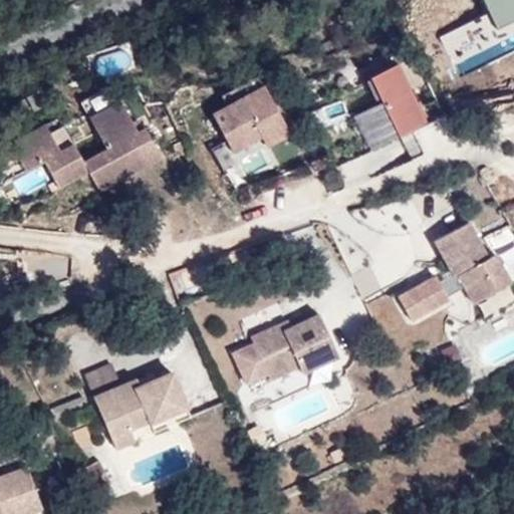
[(427,123),(396,63),(369,76),(400,137),(411,131),(422,154),(458,136),(445,113),(427,123)]
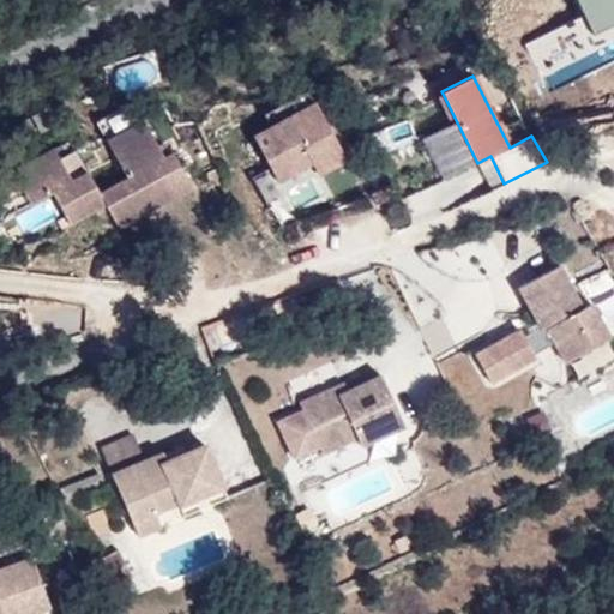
[(347,160),(314,101),(253,136),(278,181),(312,162),(318,174),(347,160)]
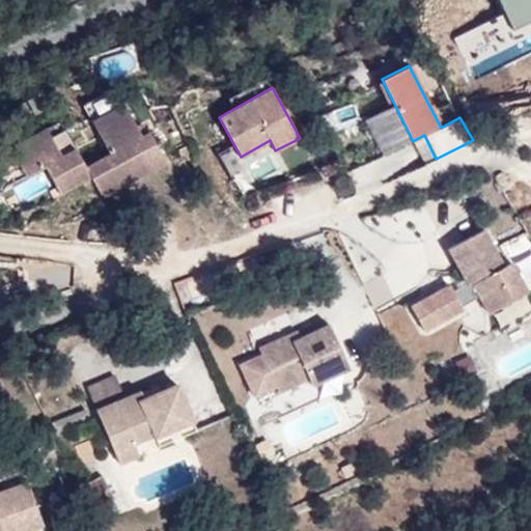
[(103,196),(166,162),(149,131),(142,135),(124,104),(93,121),(111,154),(87,167),(91,176),(103,196)]
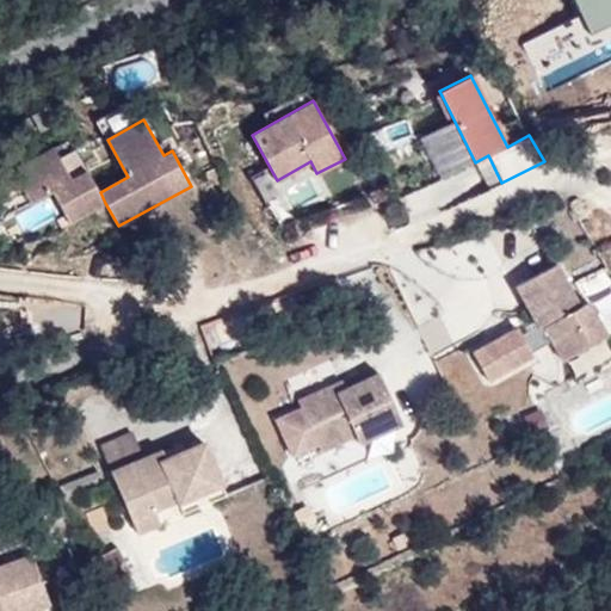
[(105,203),(100,192),(87,170),(72,179),(54,147),(12,170),(31,201),(51,189),(71,221),(105,203)]
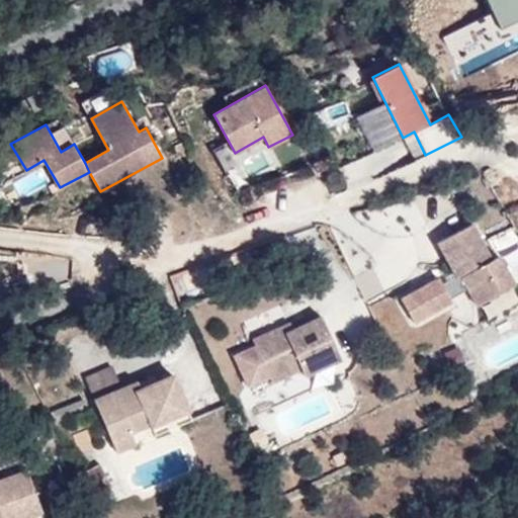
[(347,187),(394,164),(385,147),(339,170),(347,187)]
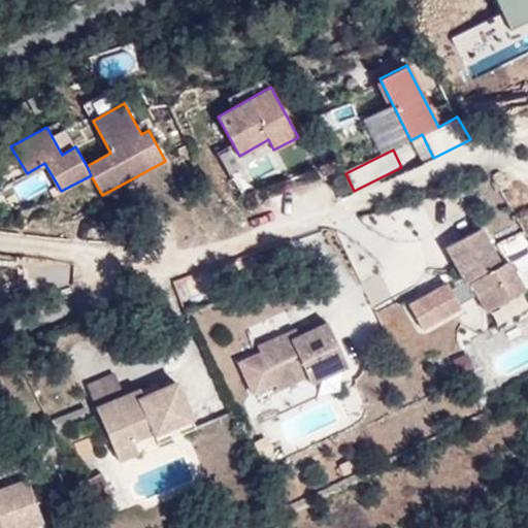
[(17,196),(45,191),(42,174),(13,179),(17,196)]
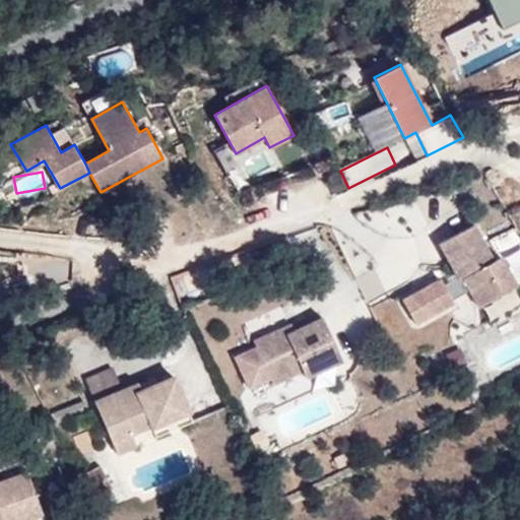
[(517,285),(502,256),(495,260),(474,224),(440,243),(458,276),(444,284),(441,278),(403,300),(416,323),(454,302),(452,299),(469,289),(479,307),(517,285)]
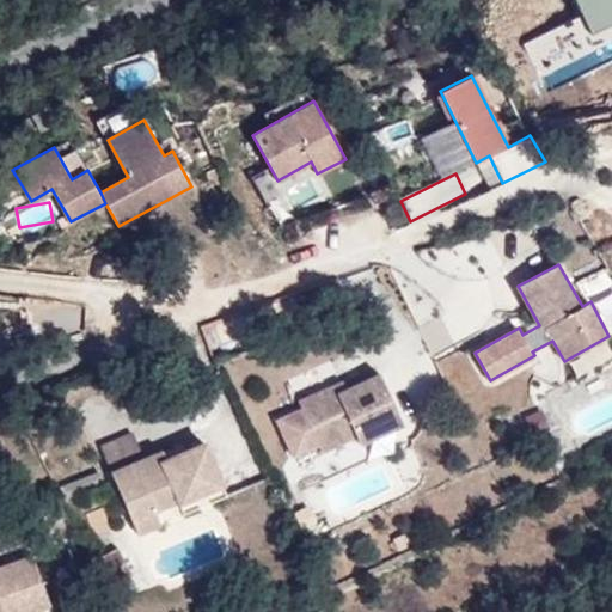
[(403,424),(380,373),(346,390),(337,393),(334,385),(299,401),(303,408),(279,417),(294,454),(318,444),(322,451),(356,435),(360,442),(403,424)]
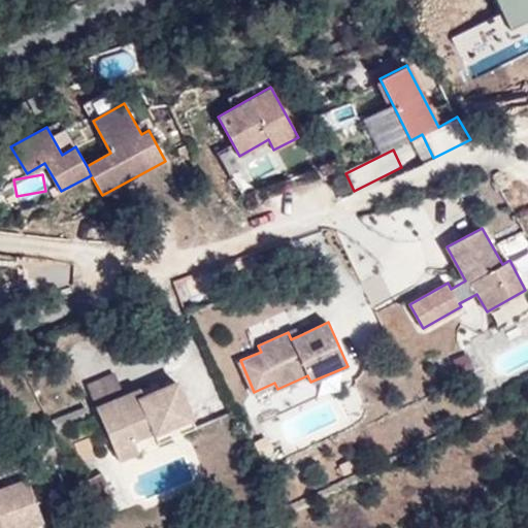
[(298,336),(295,328),(288,332),(291,339),(298,336)]
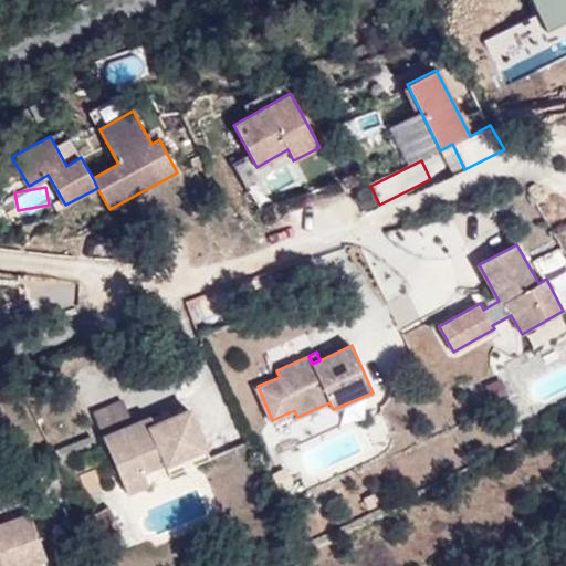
[(490,406),(506,399),(500,379),(483,385),(490,406)]
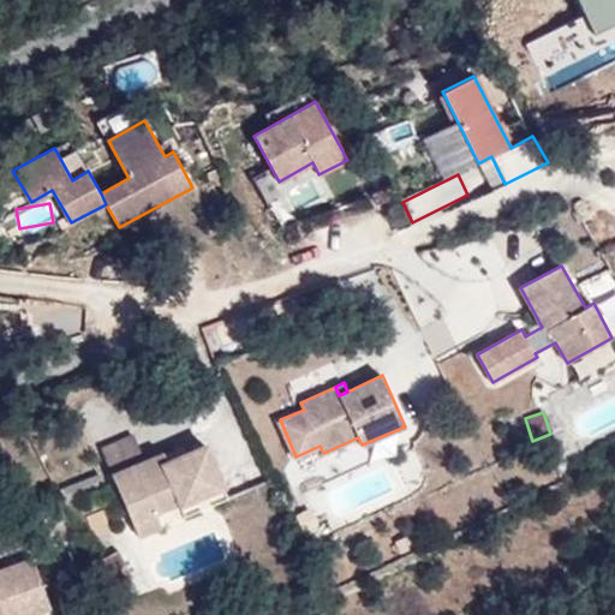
[(112,475),(144,460),(133,435),(101,449),(112,475)]
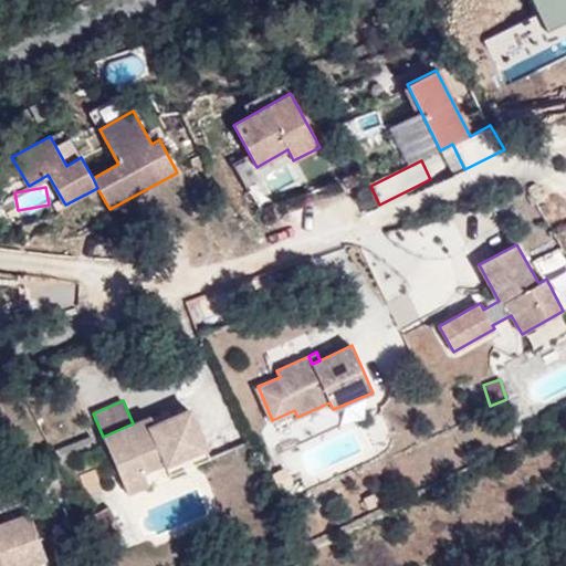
[(206,448),(189,409),(154,425),(150,417),(133,423),(103,437),(123,481),(144,472),(165,463),(166,464),(206,448)]
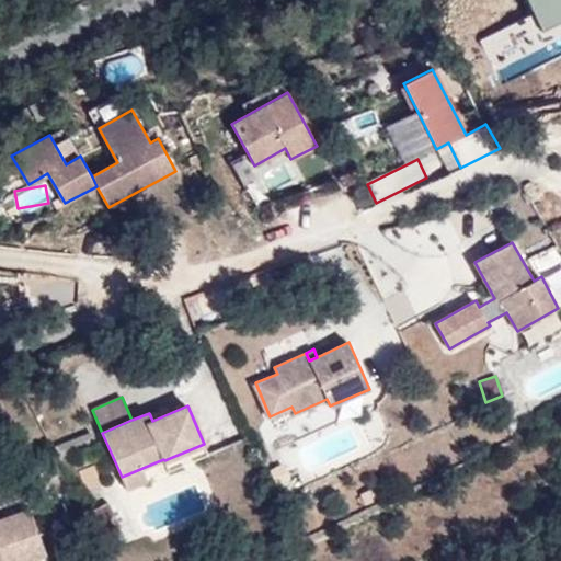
[(96,443),(93,434),(81,438),(84,448),(96,443)]
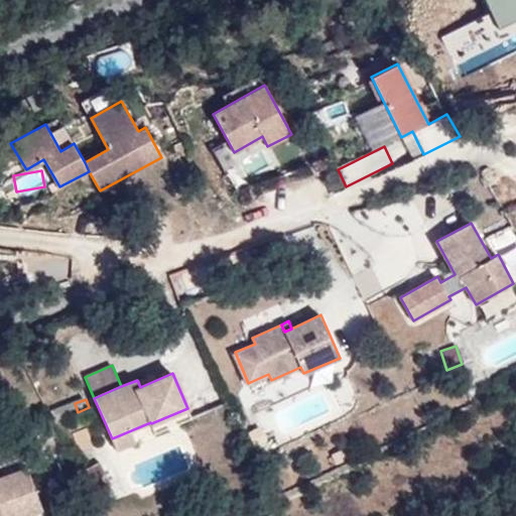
[(54,421),(78,412),(75,403),(51,412),(54,421)]
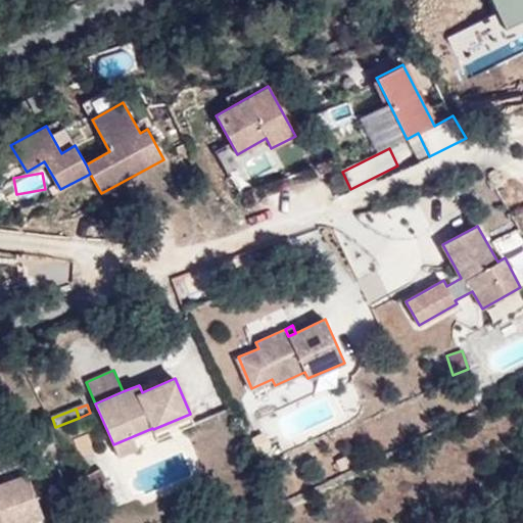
[(137,447),(133,436),(113,444),(117,455),(137,447)]
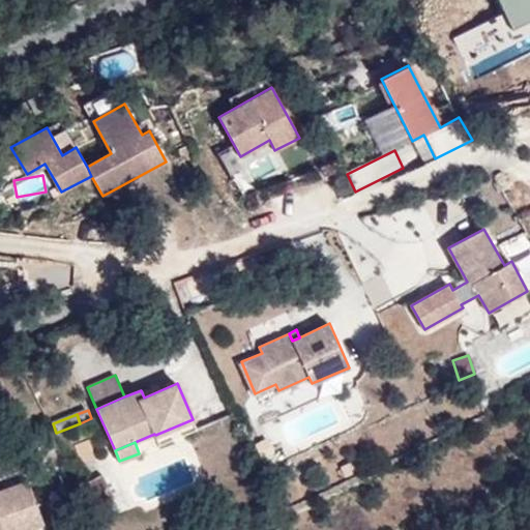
[(116,498),(105,475),(83,487),(93,508),(116,498)]
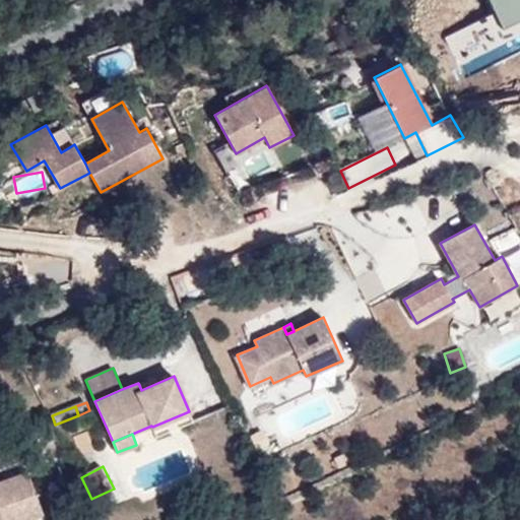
[(0,519),(24,519),(43,513),(26,472),(0,481),(0,519)]
